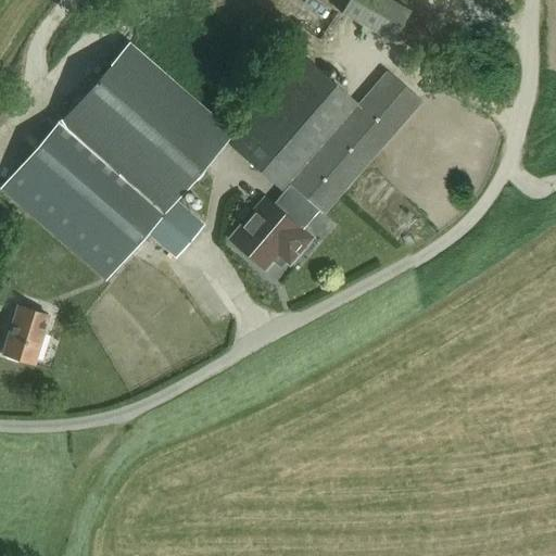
[(408,11),(389,0),(346,0),(340,13),(391,42),(408,11)]
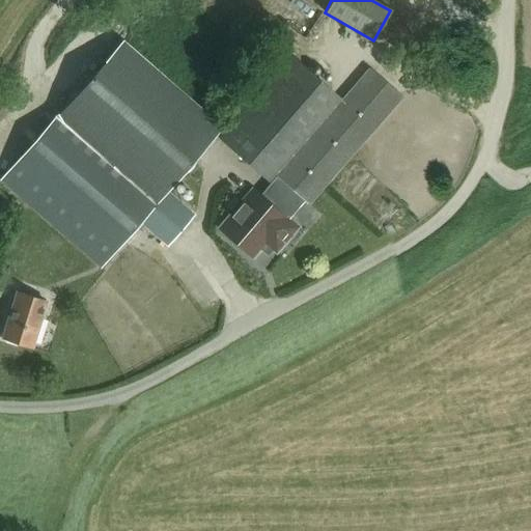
[(305,32),(314,10),(294,1),(284,23),(305,32)]
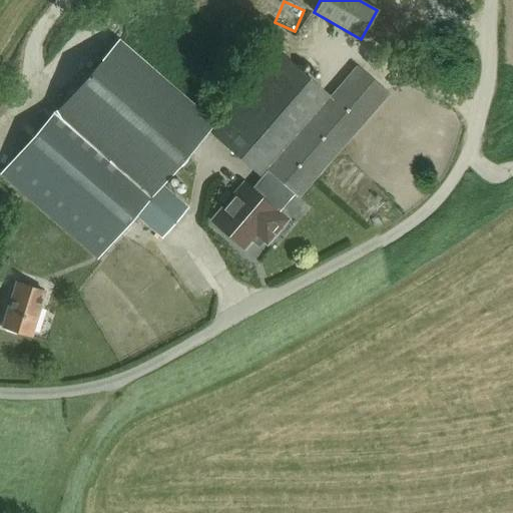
[(67,97),(2,172),(0,173),(0,174),(96,259),(134,214),(161,237),(187,208),(160,184),(211,125),(115,42),(67,97)]
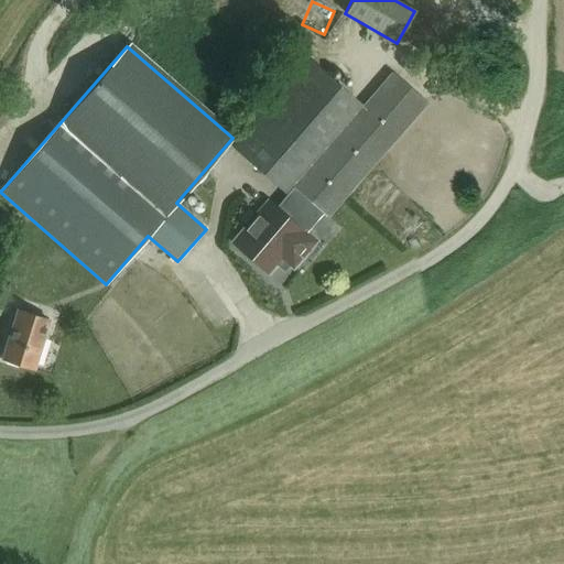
[(322,215),(326,218),(426,104),(392,74),(364,107),(308,60),(231,147),(286,195),(275,208),(269,203),(234,243),(267,273),(288,248),(299,258),(314,241),(305,235),(322,215)]
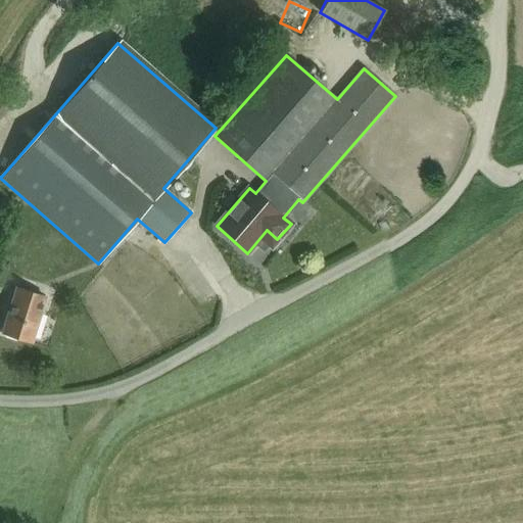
[(31,342),(45,297),(16,288),(2,333),(31,342)]
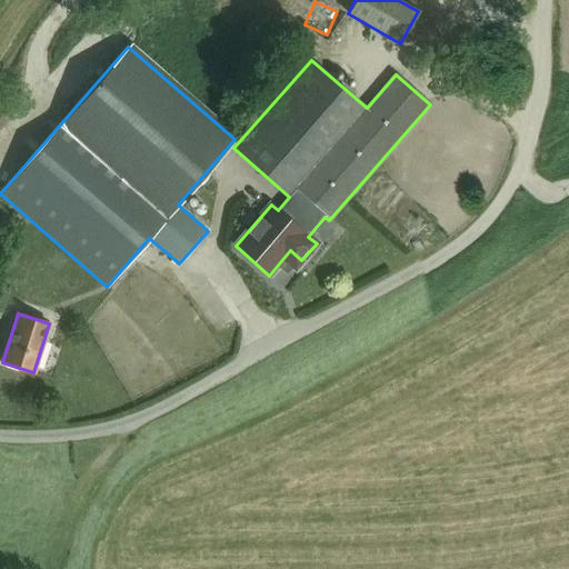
All buildings are outlined.
